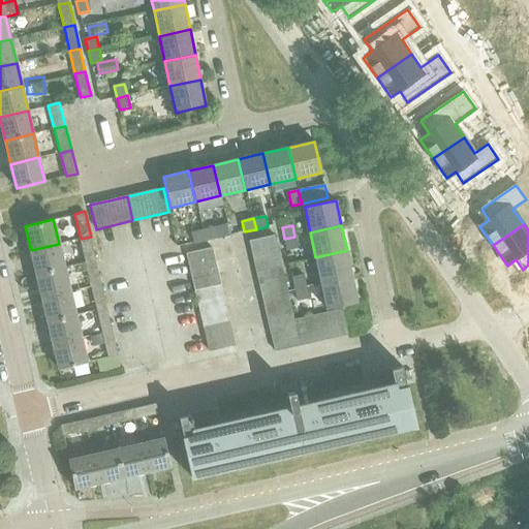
[(215,227),(204,230),(206,241),(217,239),(215,227)]
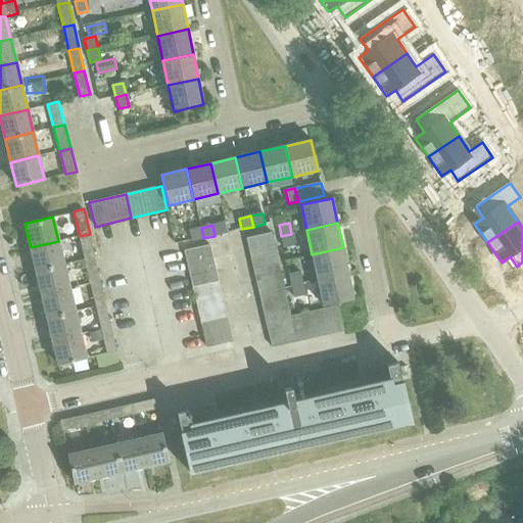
[(203,238),(201,228),(189,230),(191,241),(203,238)]
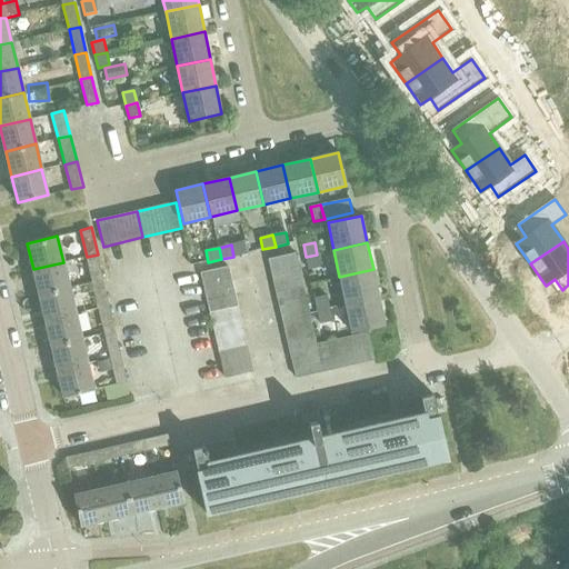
[(268,259),(271,273),(299,267),(296,253),(268,259)]
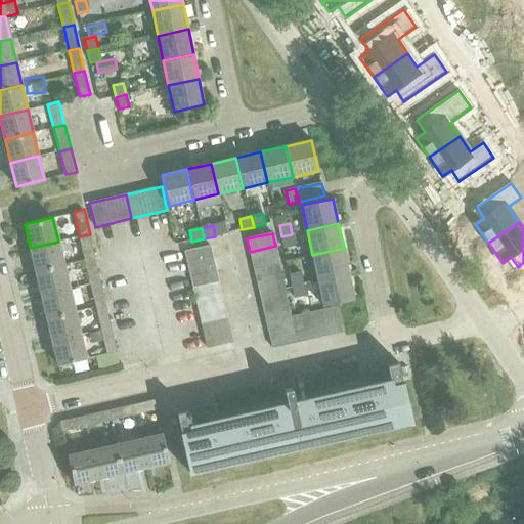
[(80,236),(86,260),(95,258),(90,234),(80,236)]
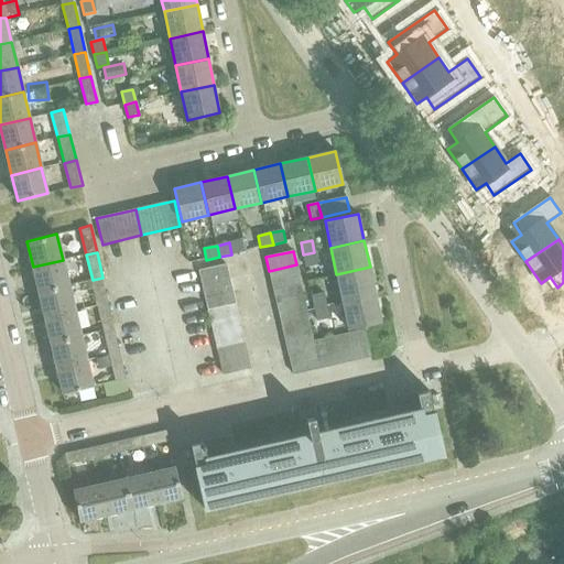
[(314,252),(303,255),(306,268),(317,266),(314,252)]
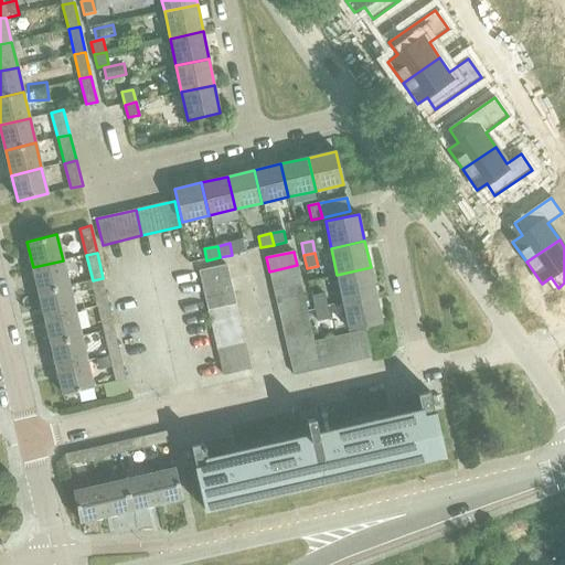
[(33,267),(39,292),(68,286),(63,260),(33,267)]
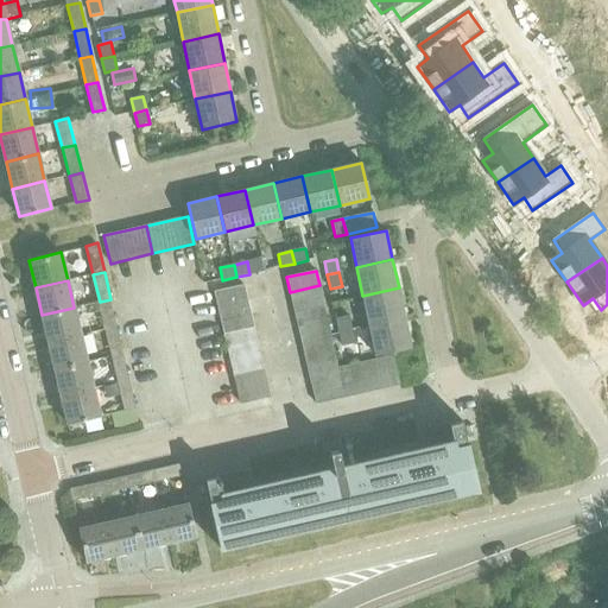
[(214,292),(217,306),(247,299),(244,285),(214,292)]
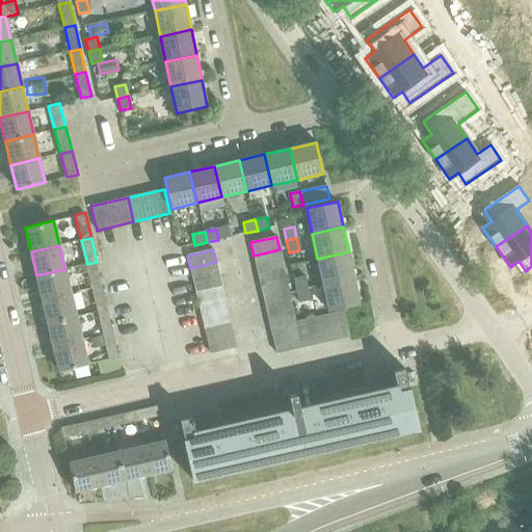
[(254,256),(256,267),(283,261),(280,249),(254,256)]
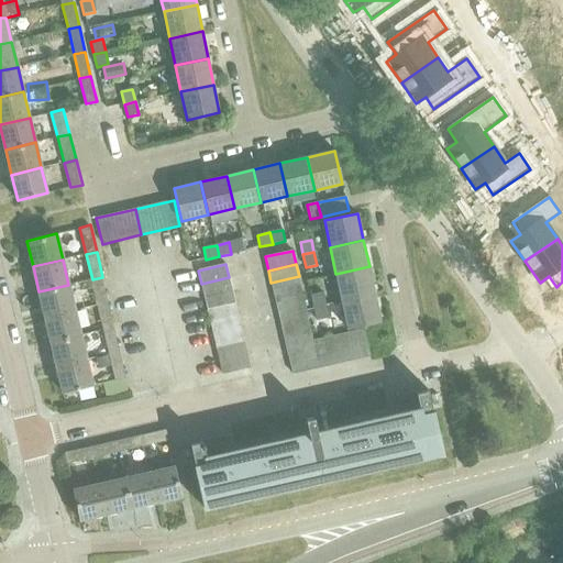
[(335,274),(342,300),(375,294),(370,266),(335,274)]
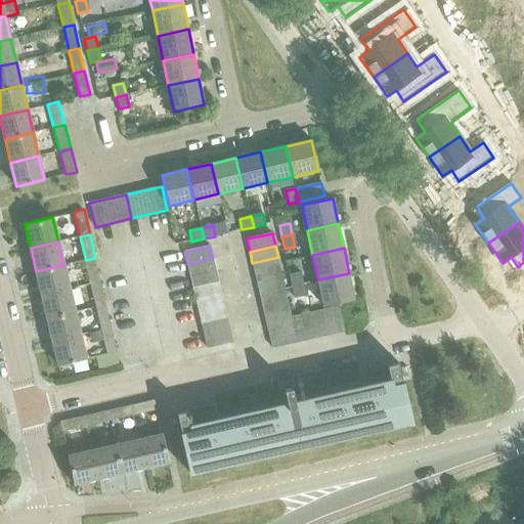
[(307,252),(299,253),(303,275),(310,273),(307,252)]
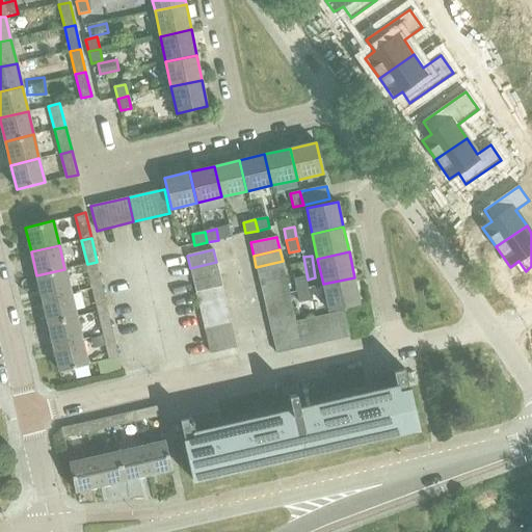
[(256,267),(259,280),(285,273),(283,261),(256,267)]
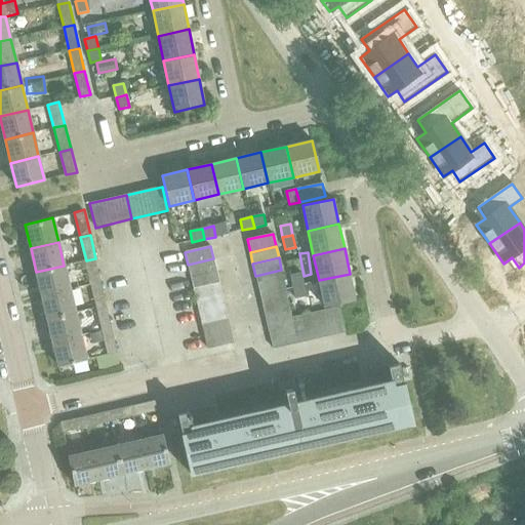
[(86,260),(91,284),(102,282),(95,258),(86,260)]
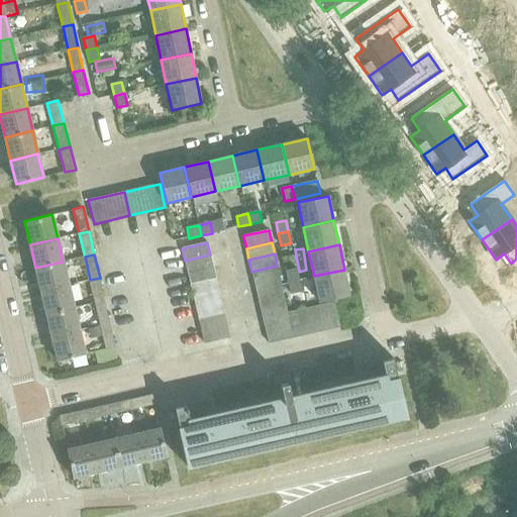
[(185,261),(188,273),(213,267),(210,254),(185,261)]
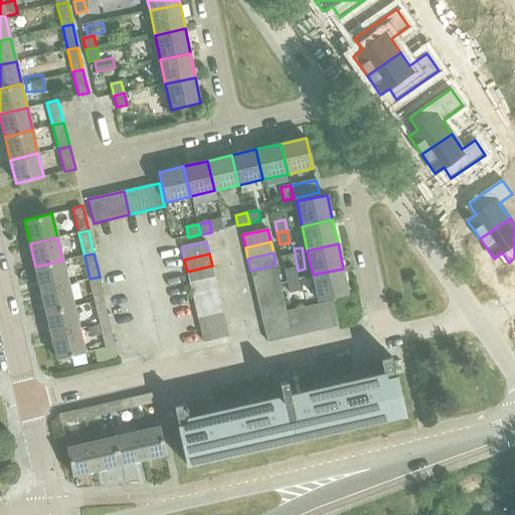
[(35,267),(41,290),(68,284),(62,261),(35,267)]
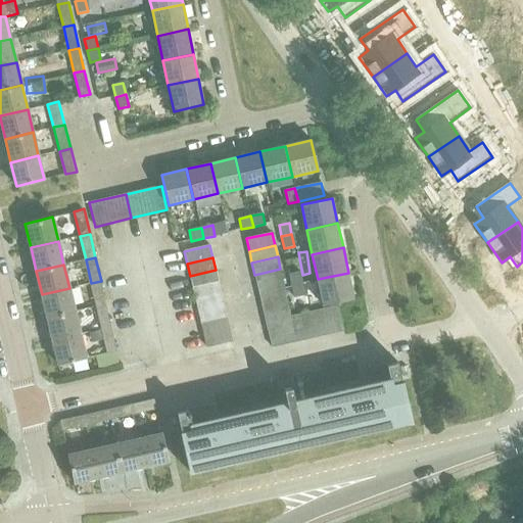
[(254,275),(257,287),(283,281),(280,269),(254,275)]
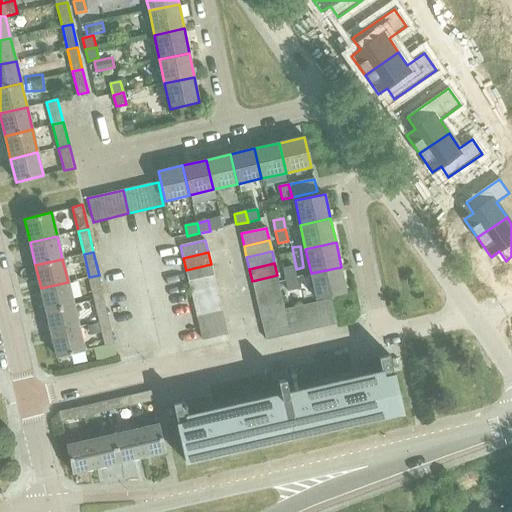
[(186,270),(188,282),(213,276),(211,264),(186,270)]
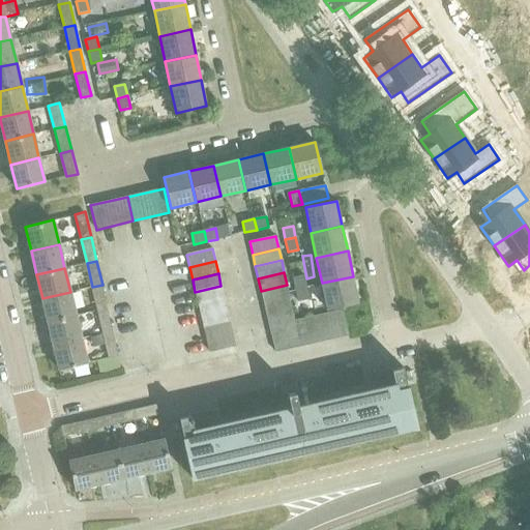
[(293,277),(296,290),(306,287),(304,274),(293,277)]
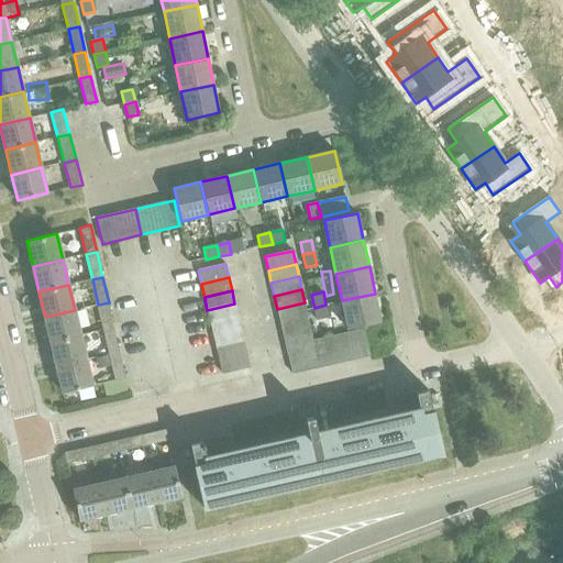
[(375,294),(342,300),(349,329),(381,322),(375,294)]
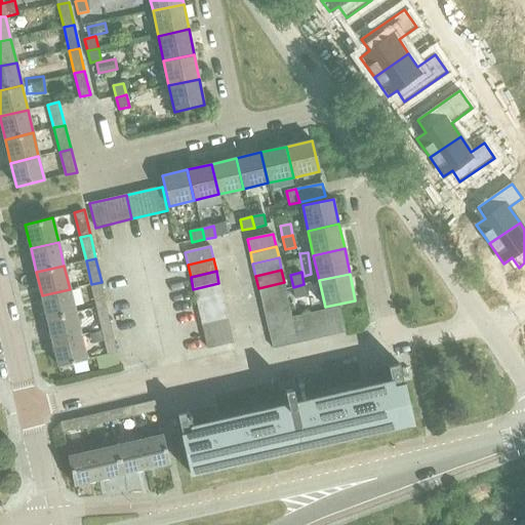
[(91,284),(96,308),(107,305),(102,282),(91,284)]
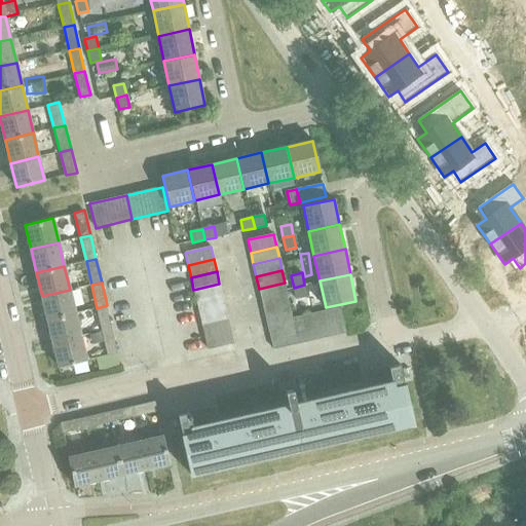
[(259,289),(262,300),(288,294),(285,283),(259,289)]
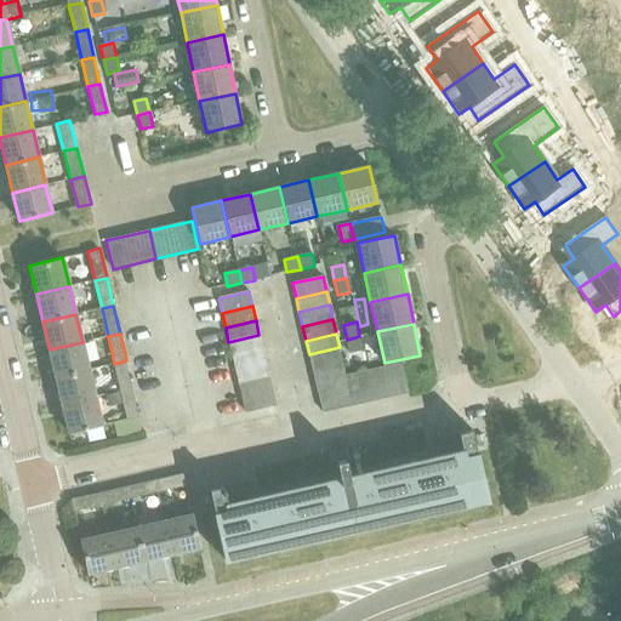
[(228,342),(232,355),(262,348),(258,335),(228,342)]
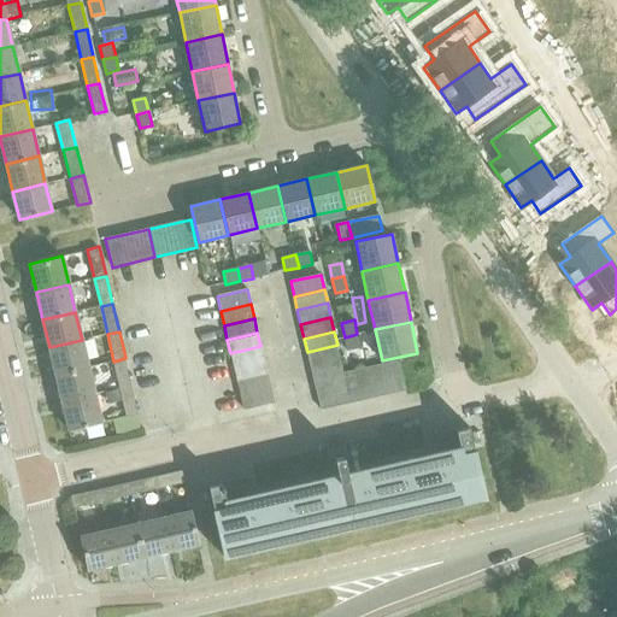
[(357,334),(345,338),(348,351),(360,348),(357,334)]
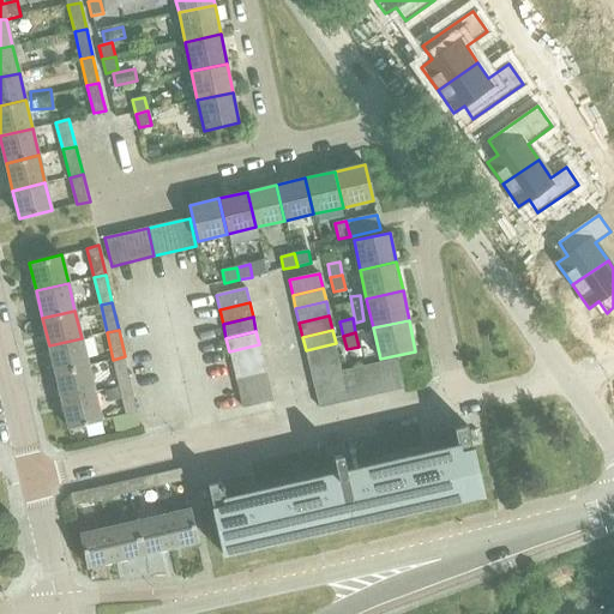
[(49,345),(55,372),(88,365),(82,338),(49,345)]
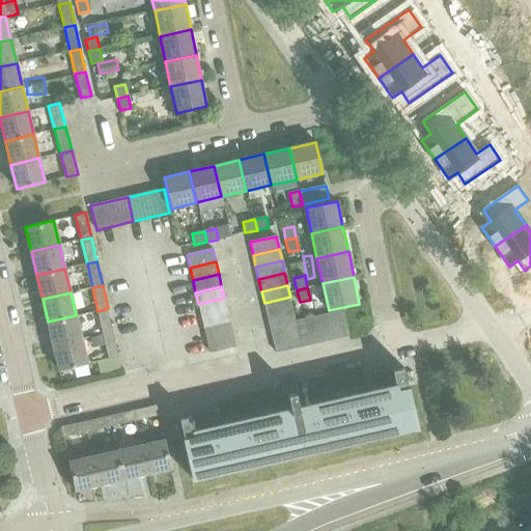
[(264,303),(267,315),(292,309),(290,297),(264,303)]
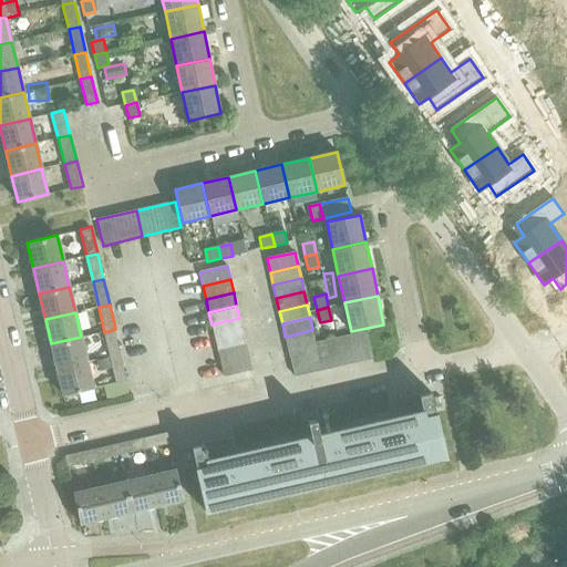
[(212,325),(214,338),(241,331),(239,318),(212,325)]
